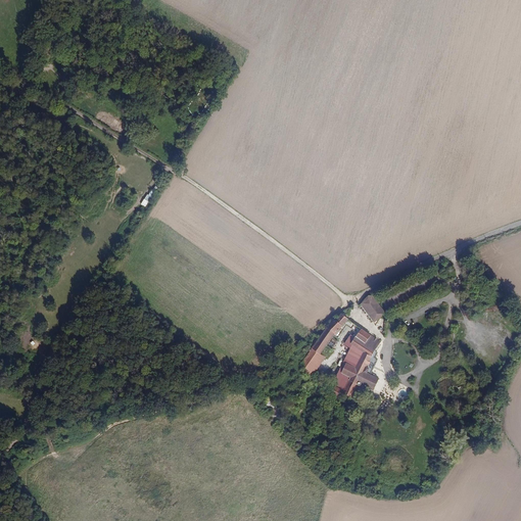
[(246,48),(237,63),(246,68),(255,52),(246,48)]
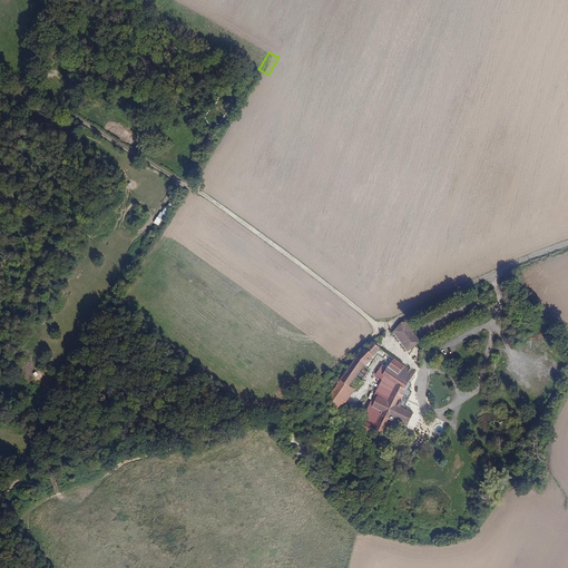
[(407,354),(421,344),(407,324),(401,323),(392,333),(407,354)]
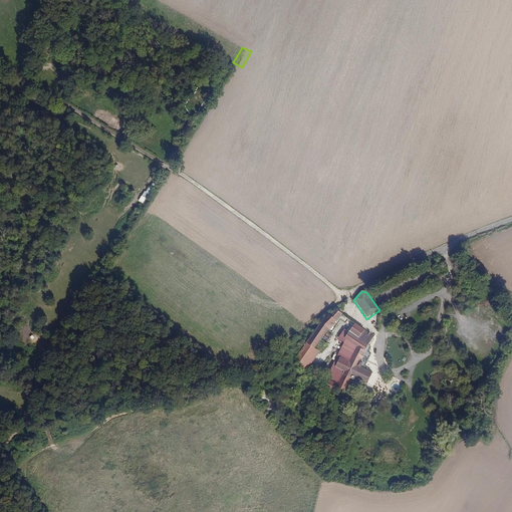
[(306,341),(304,342),(313,348),(329,330),(343,315),(336,310),(332,316),(329,314),(327,316),(328,318),(322,325),(321,327),(314,333),(312,331),(304,338),(306,341)]
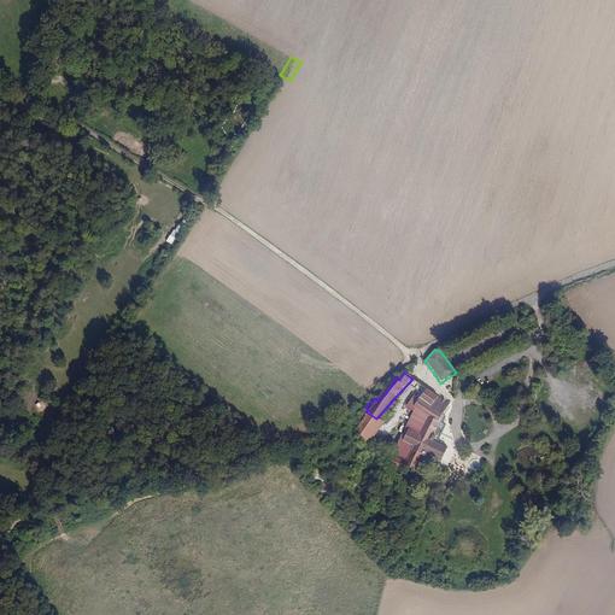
[(441,456),(447,445),(432,437),(444,414),(431,406),(434,399),(435,396),(427,391),(420,385),(415,392),(422,397),(420,400),(414,397),(410,403),(416,406),(429,416),(421,432),(409,426),(403,437),(415,443),(404,462),(414,468),(425,449),(441,456)]
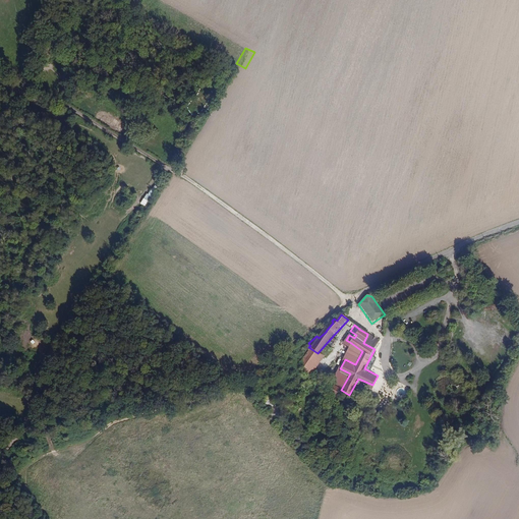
[(334,335),(318,353),(328,355),(332,357),(338,349),(333,344),(337,338),(334,335)]
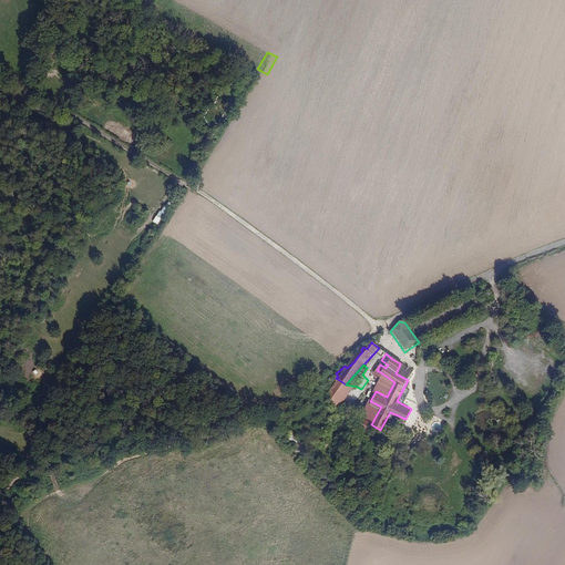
[(411,375),(399,367),(396,373),(408,380),(411,375)]
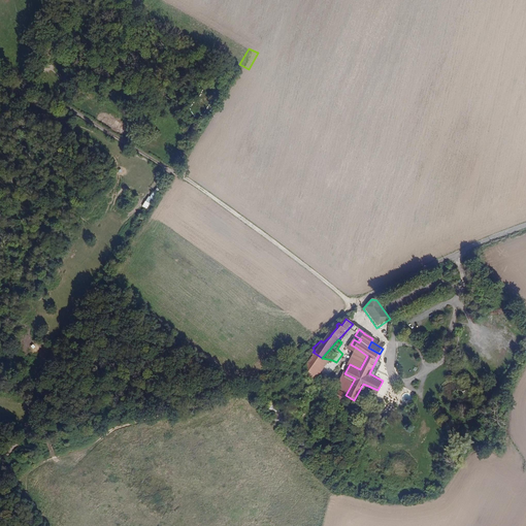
[(356,348),(351,344),(348,349),(353,353),(336,389),(342,393),(346,395),(355,379),(344,373),(350,364),(360,369),(367,356),(356,348)]
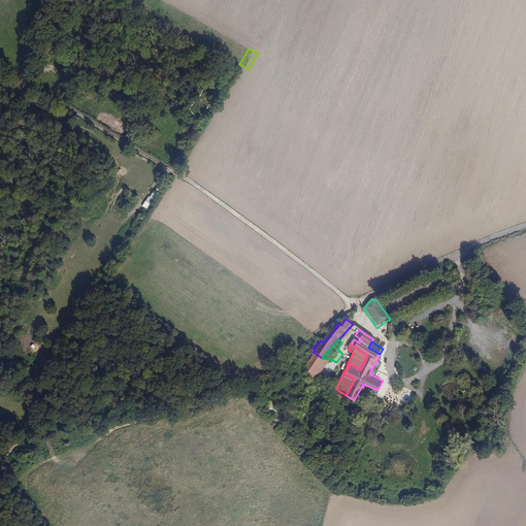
[(332,360),(326,368),(333,372),(338,364),(336,362),(332,360)]
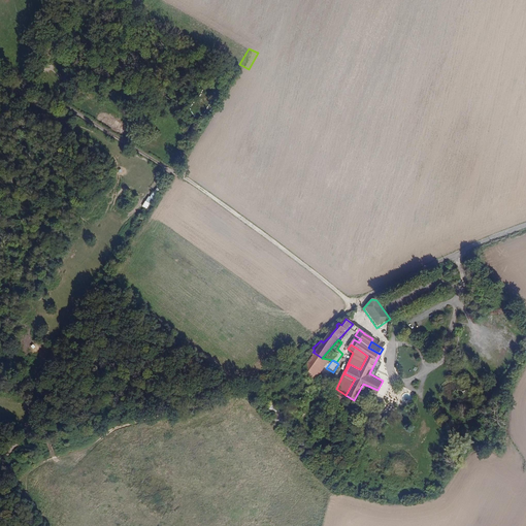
[(334,391),(331,397),(337,400),(342,393),(336,389),(332,387),(331,389),(334,391)]
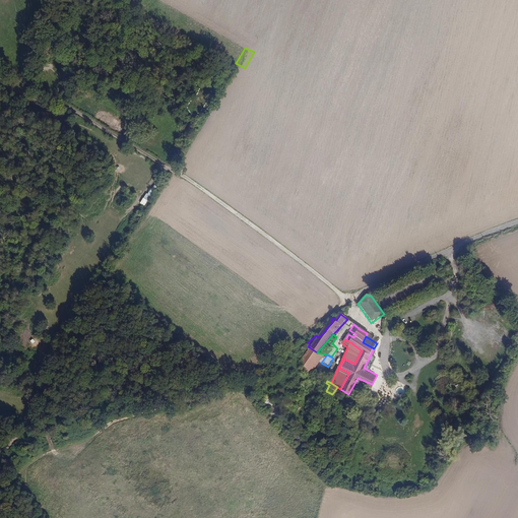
[(266,396),(264,399),(269,404),(272,401),(266,396)]
